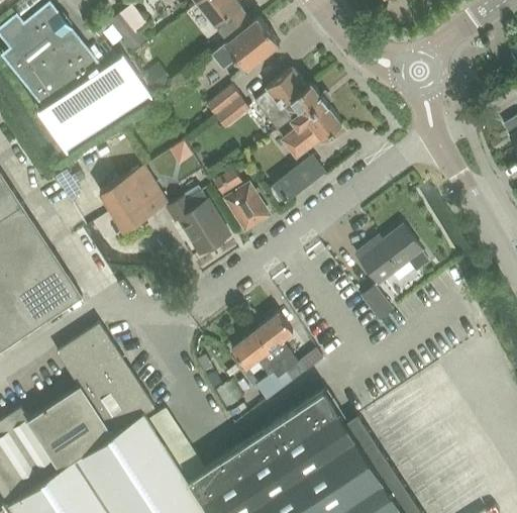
[(236,0),(204,0),(199,4),(227,40),(235,34),(251,22),(239,7),(241,6),(236,0)]
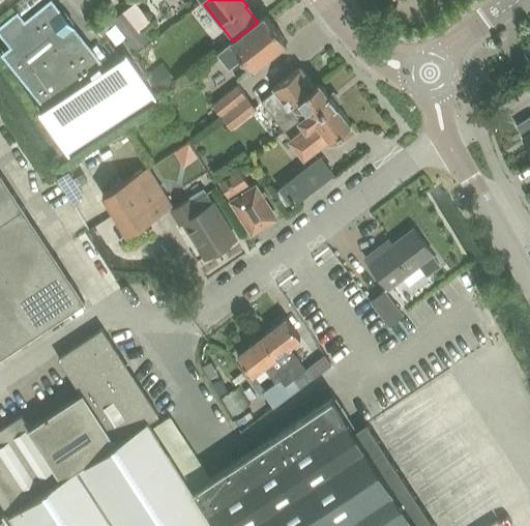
[(46,110),(39,113),(39,112),(38,113),(67,158),(69,157),(68,157),(154,103),(155,104),(156,103),(127,57),(126,58),(127,59),(102,74),(99,70),(101,68),(51,5),(24,26),(17,17),(0,30),(0,34),(11,50),(3,57),(46,110)]
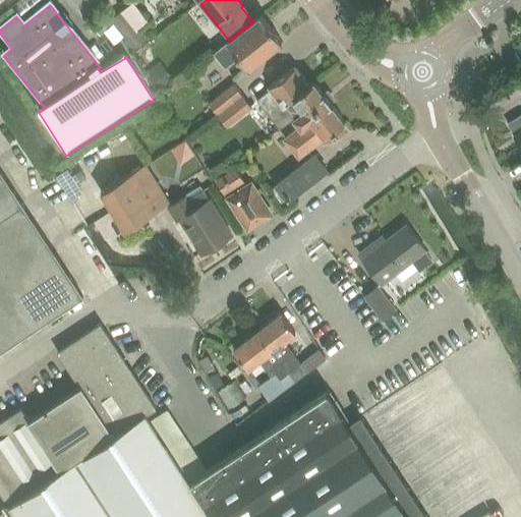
[(111,24),(134,54),(147,43),(140,35),(124,14),(123,14),(111,24)]
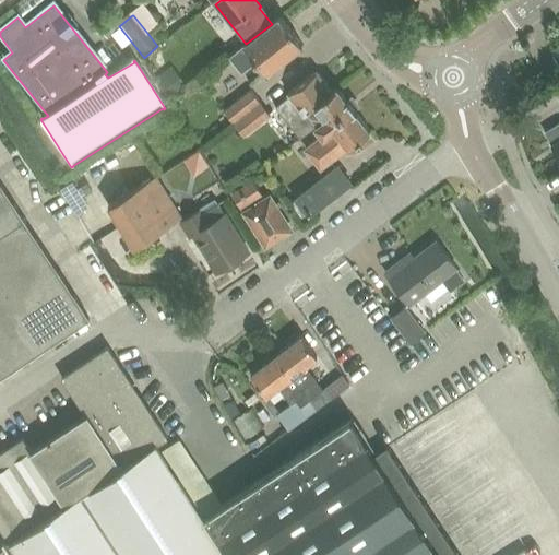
[(228,58),(240,74),(256,62),(265,75),(302,46),(280,18),(272,24),(254,37),(228,58)]
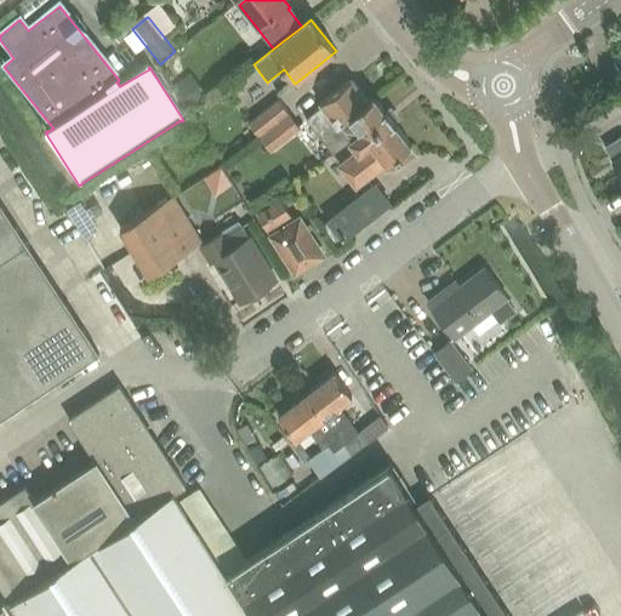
[(334,155),(351,142),(342,130),(345,127),(343,125),(370,104),(352,83),(319,108),(322,112),(308,123),(334,155)]
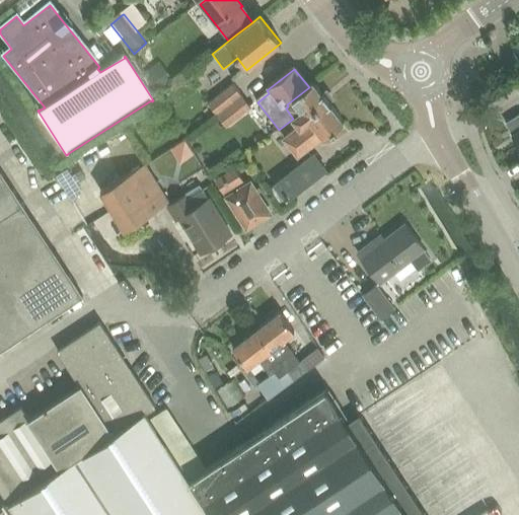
[(288,106),(286,108),(293,119),(300,127),(284,140),(298,158),(330,132),(331,134),(337,130),(336,129),(344,123),(329,104),(330,104),(322,93),(321,93),(313,84),(309,87),(287,104),(288,106)]
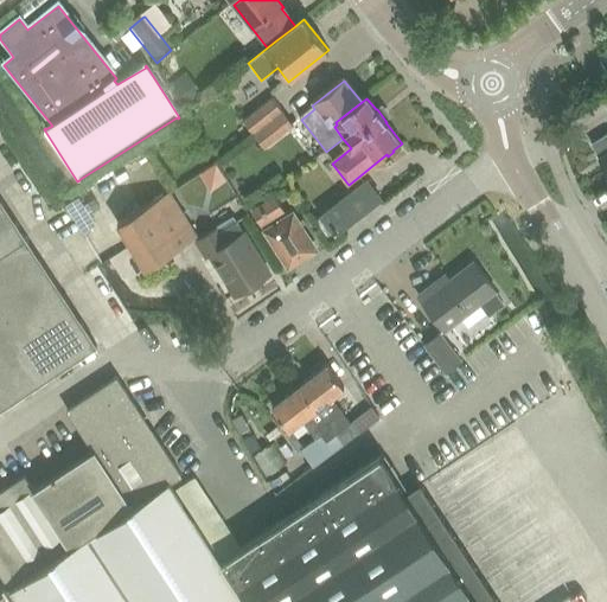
[(272,101),(242,123),(253,136),(282,115),(272,101)]
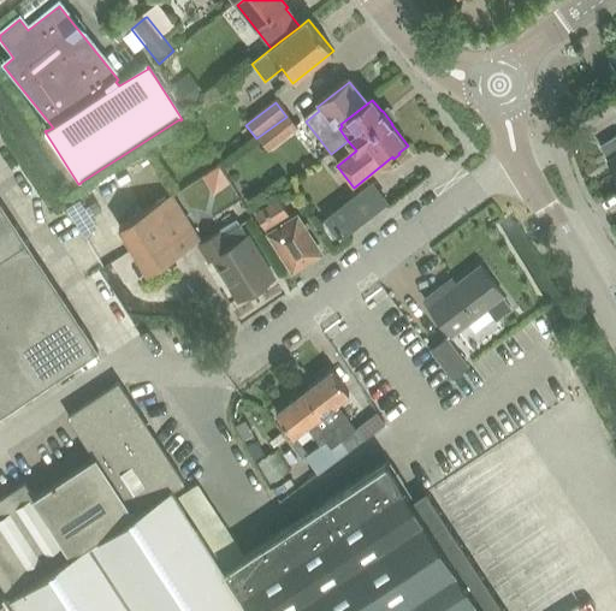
[(258,140),(268,154),(298,131),(286,117),(258,140)]
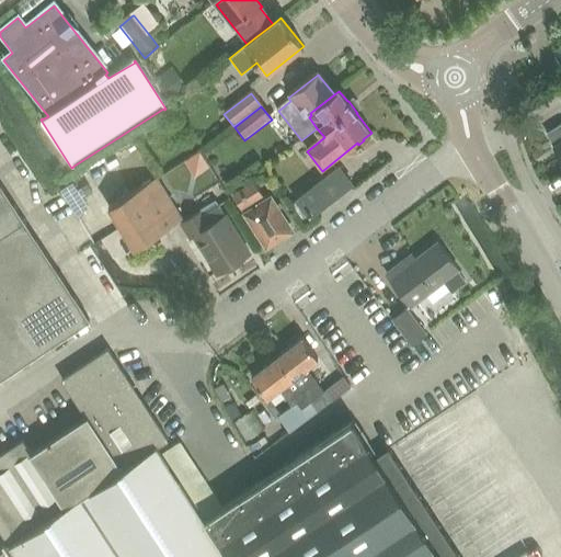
[(560,128),(548,137),(554,147),(552,148),(560,161),(560,128)]
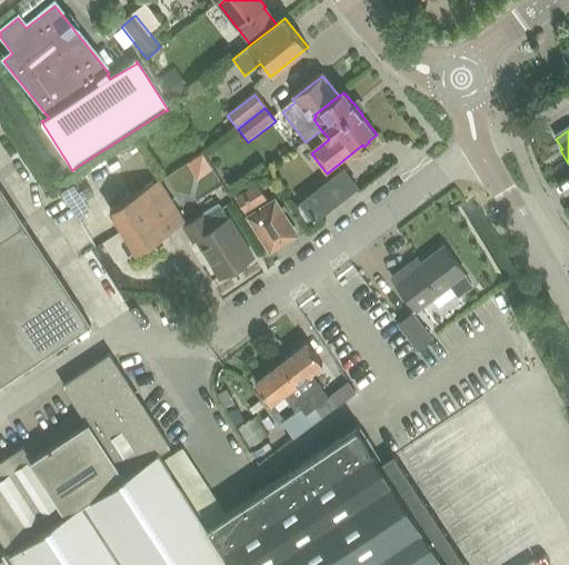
[(302,197),(320,179),(299,158),(280,175),(302,197)]
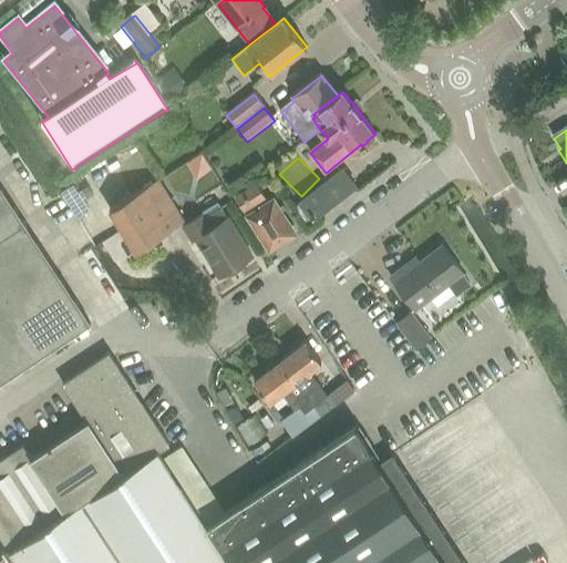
[(301,205),(315,222),(356,190),(342,173),(301,205)]
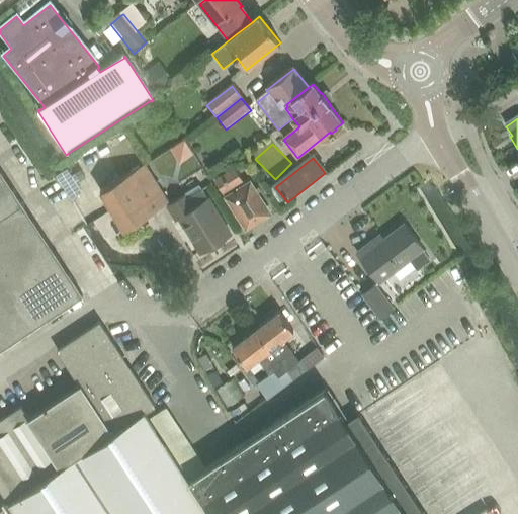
[(156,185),(144,166),(100,192),(111,211),(156,185)]
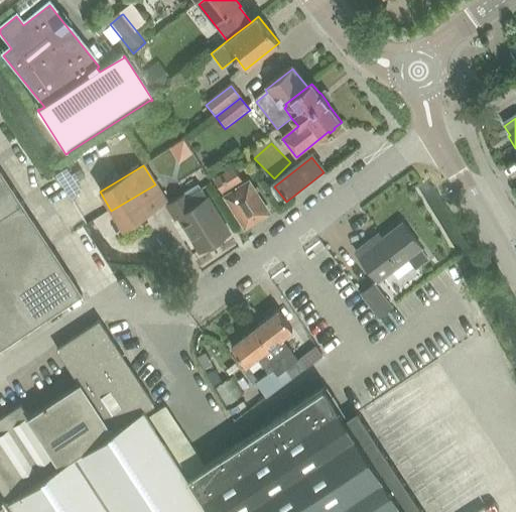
[(214,179),(222,192),(240,180),(233,168),(214,179)]
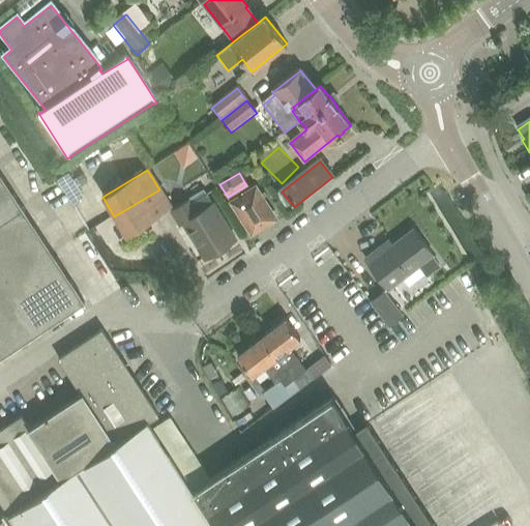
[(0,360),(39,334),(84,305),(35,232),(0,177),(0,360)]
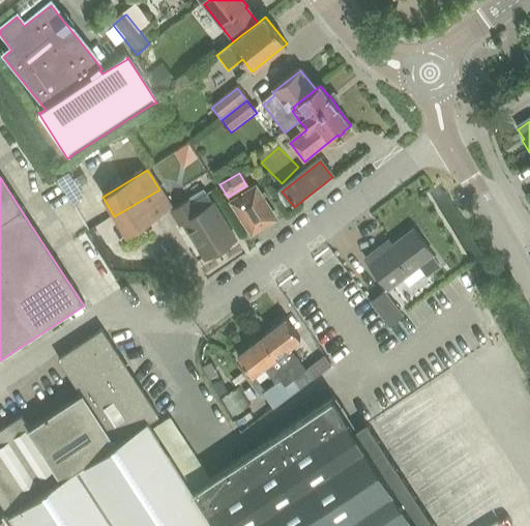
[(159,190),(114,216),(126,236),(171,209),(159,190)]
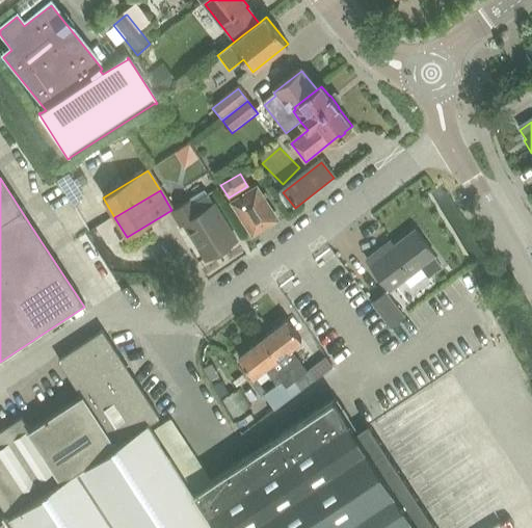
[(272,219),(265,209),(257,194),(235,207),(250,232),(272,219)]
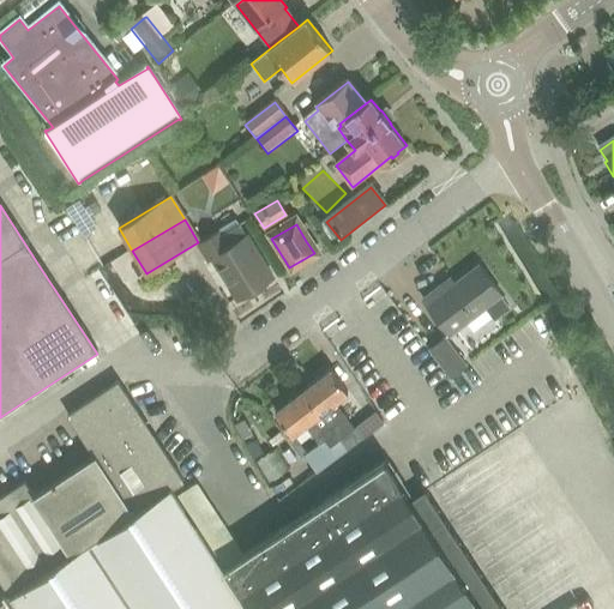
[(230,282),(241,299),(271,279),(239,228),(224,237),(221,233),(199,246),(209,263),(212,260),(227,283),(230,282)]
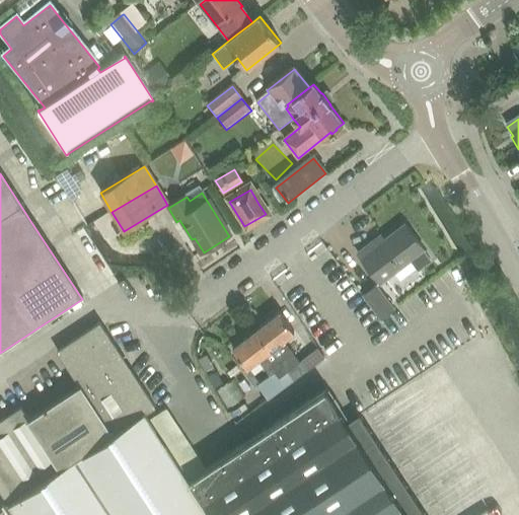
[(429,263),(423,253),(425,252),(404,227),(385,242),(381,237),(358,255),(381,286),(411,264),(417,272),(429,263)]
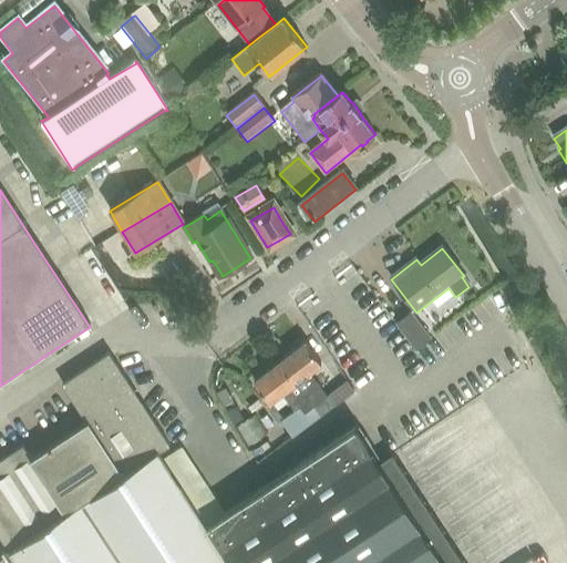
[(432,340),(411,314),(398,325),(418,351),(432,340)]
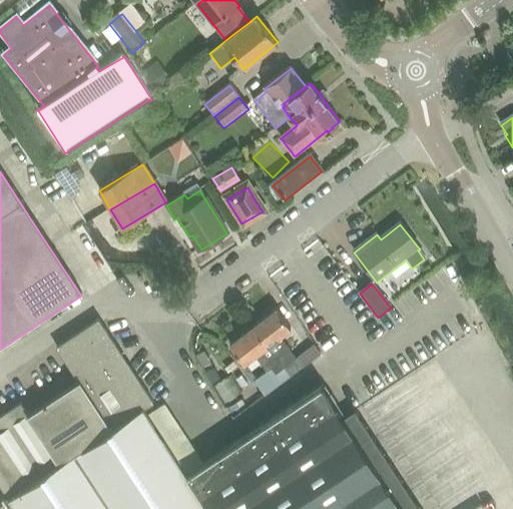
[(253,329),(285,370),(298,360),(281,339),(292,331),(277,311),(253,329)]
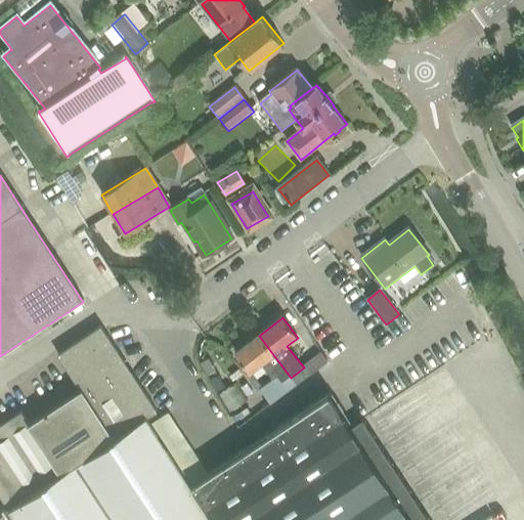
[(0,514),(0,519),(426,519),(369,433),(362,422),(349,430),(329,398),(331,397),(330,395),(189,487),(150,427),(149,426),(145,421),(157,414),(100,329),(58,356),(82,392),(31,426),(22,413),(0,427),(0,494),(9,509),(0,514)]
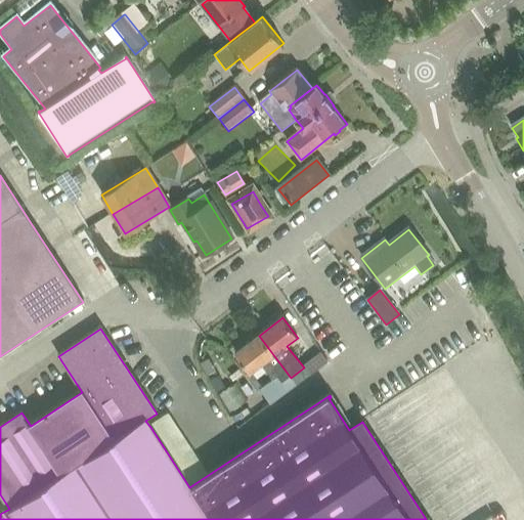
[(297,385),(291,378),(259,336),(235,353),(251,374),(263,364),(274,380),(262,390),(273,403),(297,385)]
